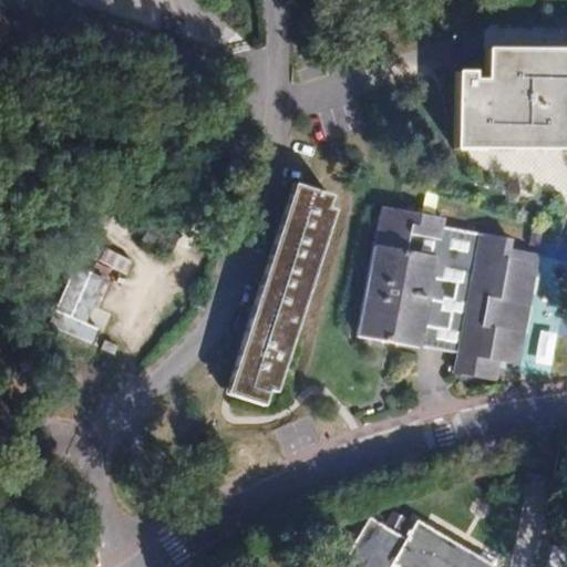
[(566,43),(467,42),(466,76),(459,76),(459,63),(443,63),(440,145),(566,148),(566,43)]
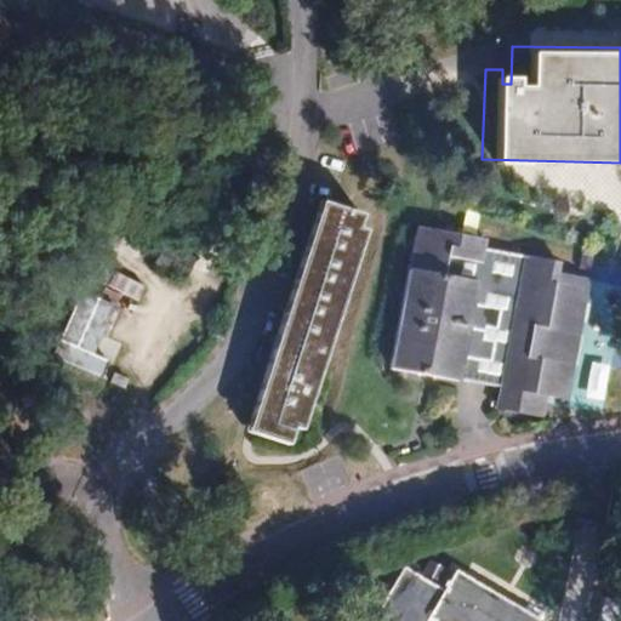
[(362,211),(322,199),(254,426),(280,434),(297,439),(305,415),(313,417),(368,238),(355,234),(362,211)]
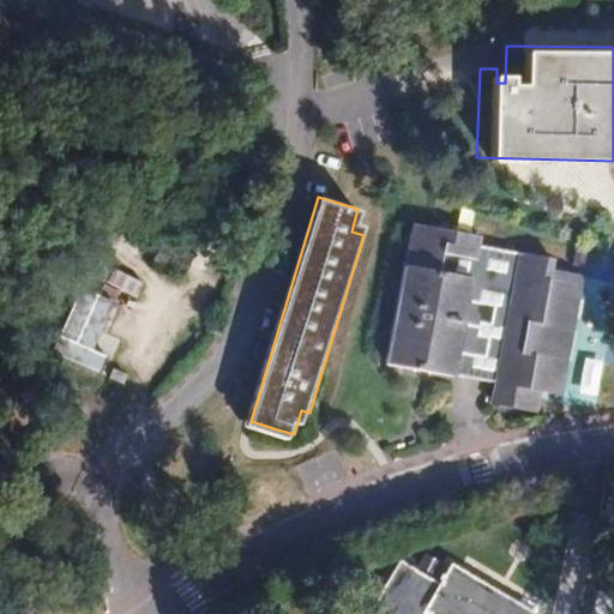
[(473,228),(397,218),(373,368),(480,384),(477,408),(521,414),(527,389),(555,393),(575,270),(540,264),(541,253),(470,241),(473,228)]
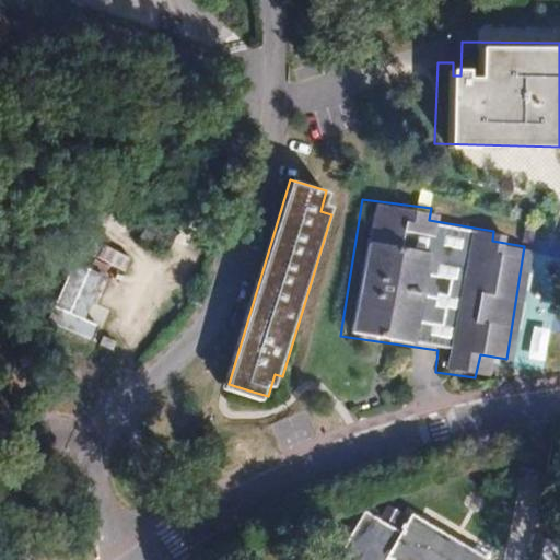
[(137,244),(166,253),(173,228),(143,220),(137,244)]
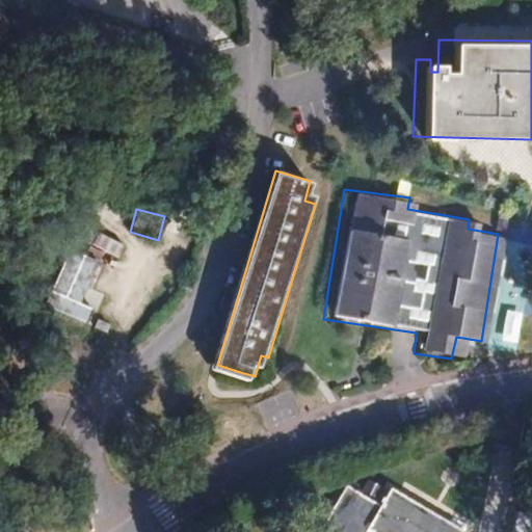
[(65,248),(45,306),(85,321),(90,307),(80,302),(97,260),(65,248)]
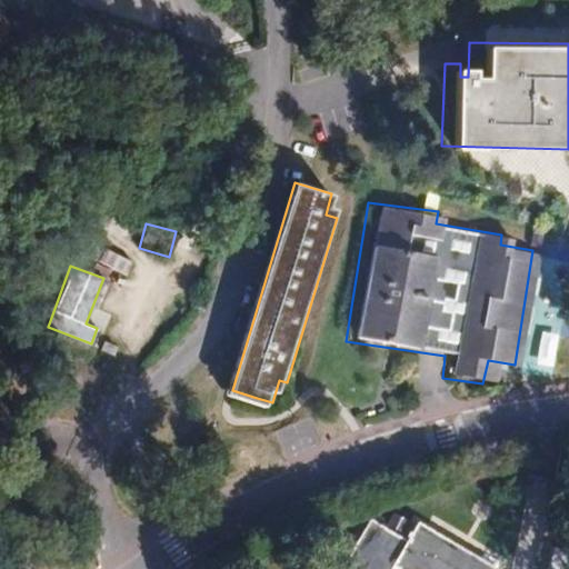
[(473,568),(420,535),(409,552),(376,529),(347,568),(473,568)]
